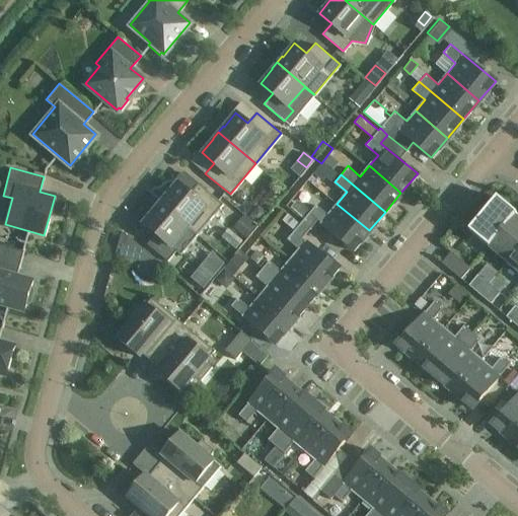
[(164,196),(159,202),(197,233),(222,203),(198,182),(189,193),(176,182),(165,196),(164,196)]
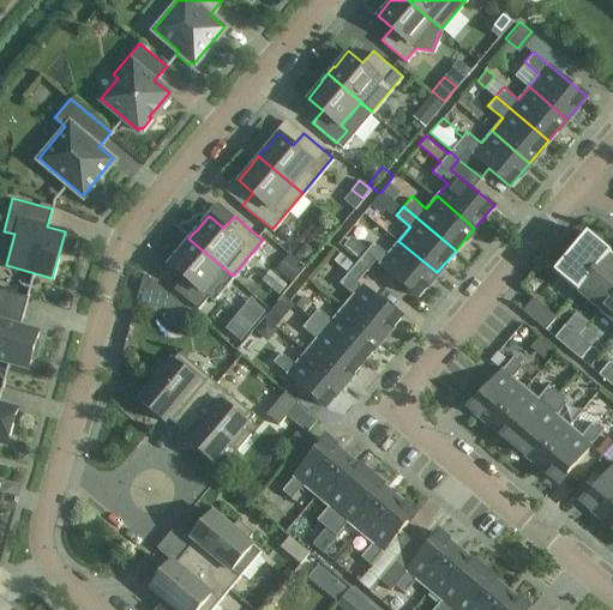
[(554,269),(577,289),(611,249),(587,230),(554,269)]
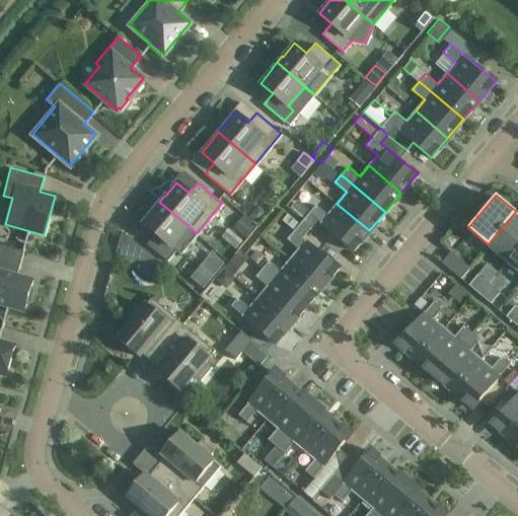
[(197,233),(159,202),(154,208),(154,209),(143,222),(155,233),(146,243),(167,261),(175,249),(170,245),(187,226),(197,234),(197,233)]
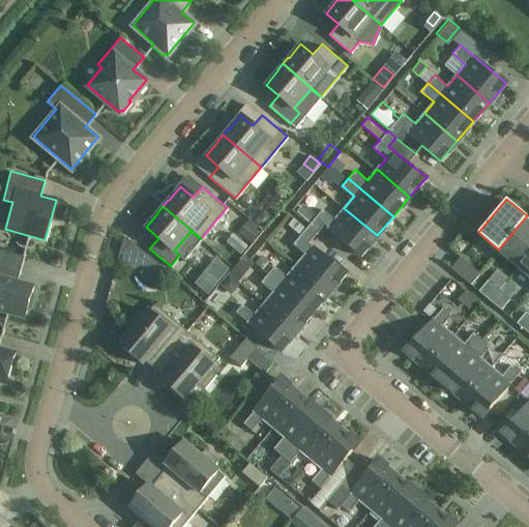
[(360,256),(377,235),(344,208),(335,217),(323,207),(317,215),(310,210),(303,217),(310,224),(307,226),(316,232),(325,223),(329,226),(327,228),(360,256)]
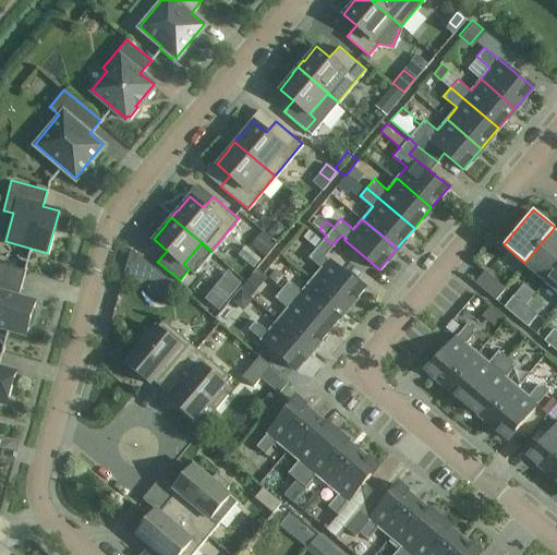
[(556,229),(555,227),(524,263),(545,279),(556,264),(556,229)]
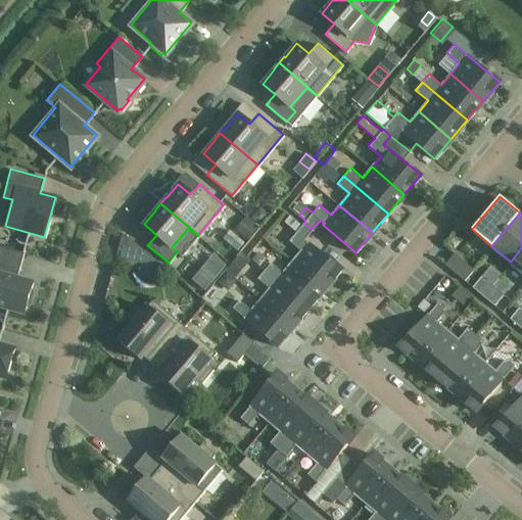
[(292,262),(325,288),(341,269),(309,242),(307,243),(303,239),(312,229),(303,223),(301,226),(289,215),(284,221),(296,231),(288,240),(301,251),(292,262)]
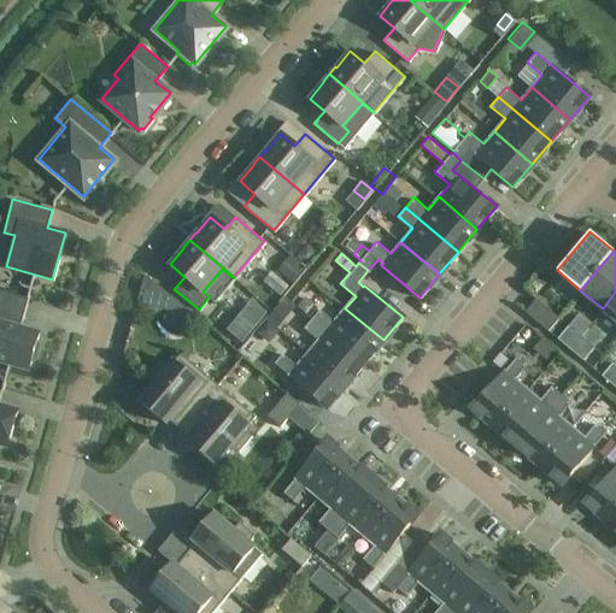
[(263,254),(254,265),(274,280),(281,269),(263,254)]
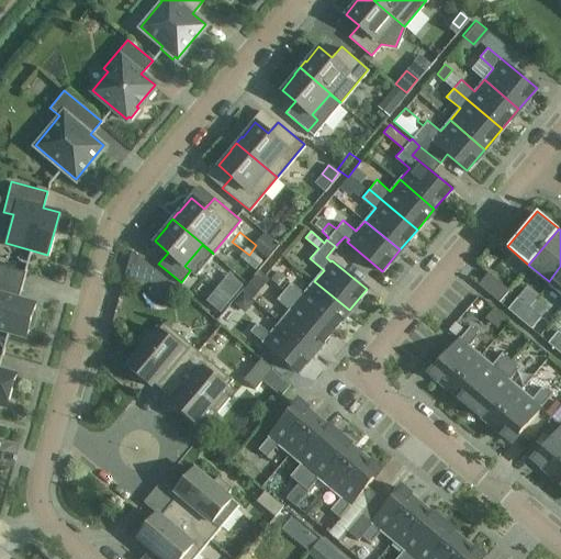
[(268,257),(279,244),(269,235),(258,248),(268,257)]
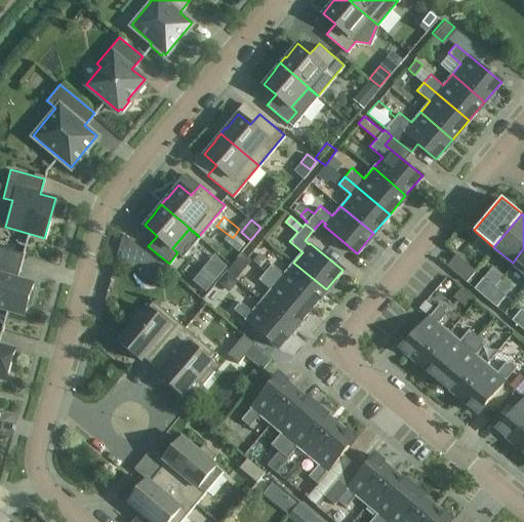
[(123,232),(122,233),(116,256),(140,263),(144,250),(127,236),(123,232)]
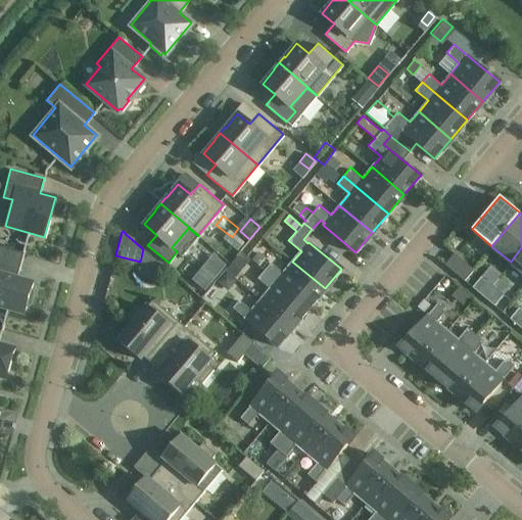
[(32,292),(31,288),(32,281),(16,277),(24,252),(0,245),(0,304),(24,313),(26,305),(30,302),(32,292)]
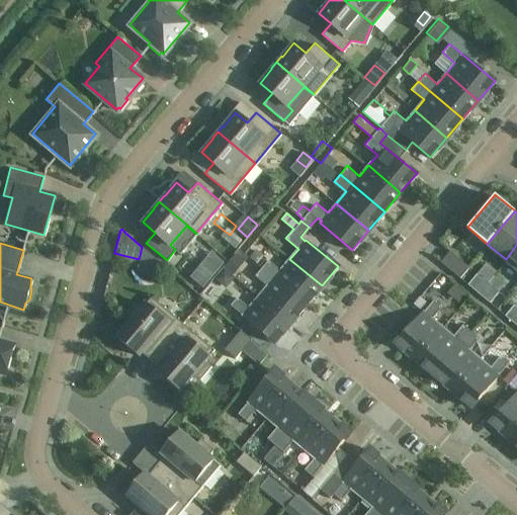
[(516,245),(506,259),(516,268),(516,245)]
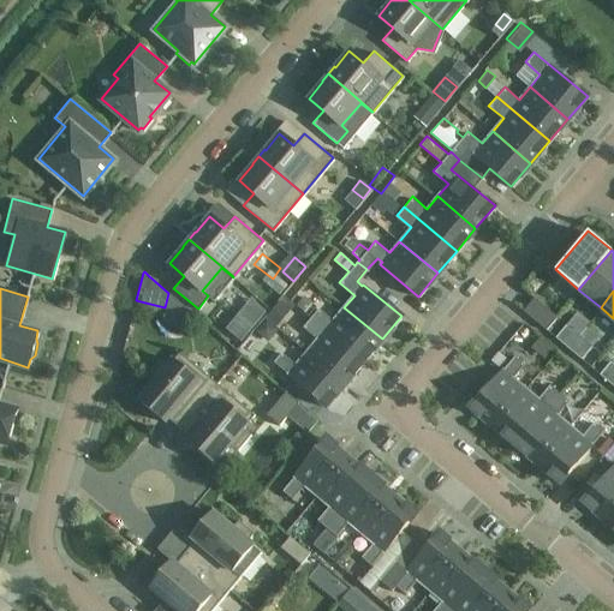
[(296,304),(311,316),(319,307),(303,295),(296,304)]
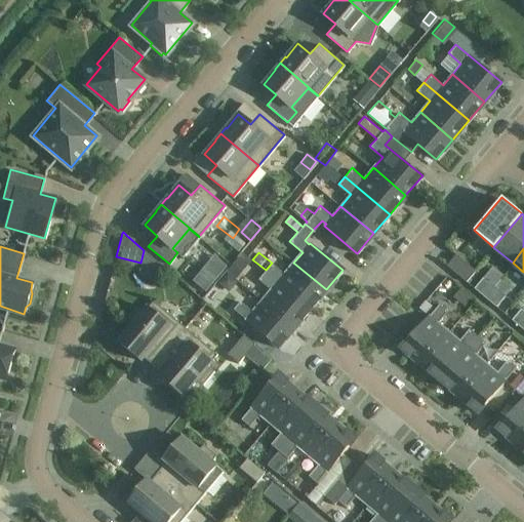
[(446,264),(466,280),(475,269),(455,252),(446,264)]
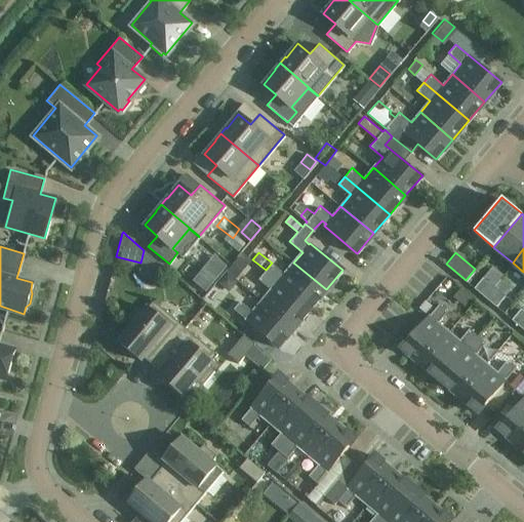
[(310,309),(326,289),(293,263),(284,274),(272,263),(266,270),(265,271),(310,309)]
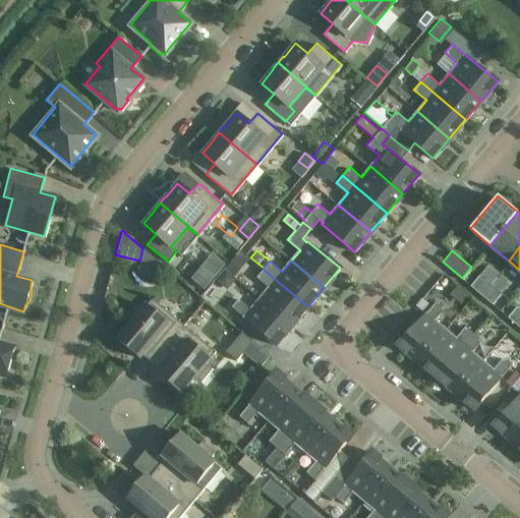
[(204,262),(191,276),(203,285),(216,270),(204,262)]
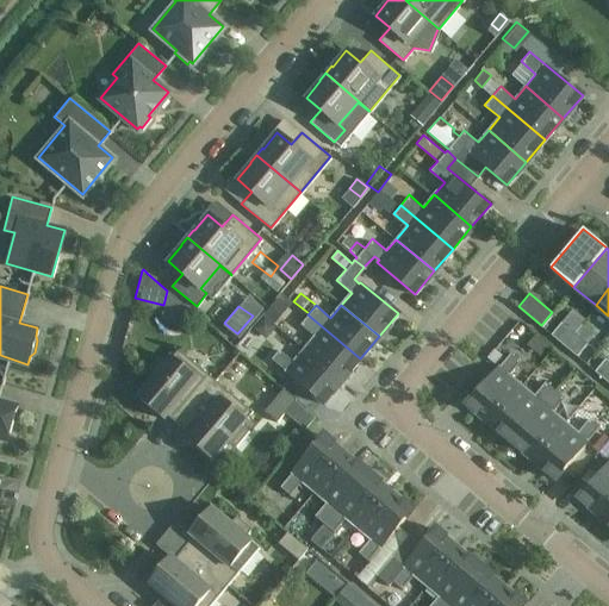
[(342,380),(360,358),(308,314),(300,324),(315,336),(304,349),(342,380)]
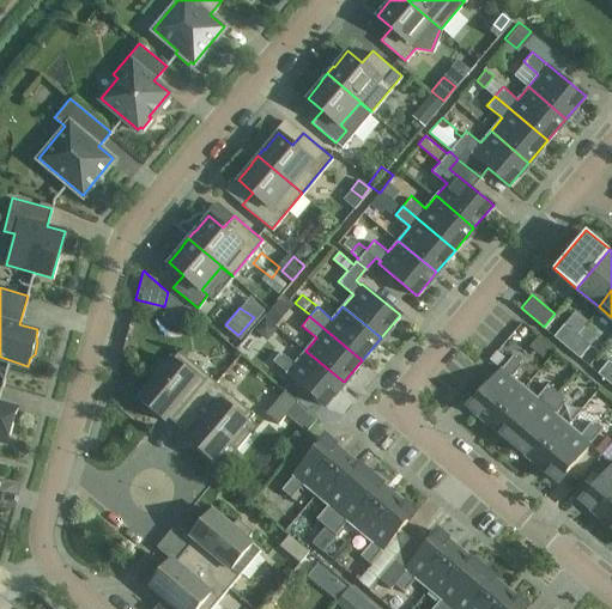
[(567,345),(577,333),(564,322),(553,334),(567,345)]
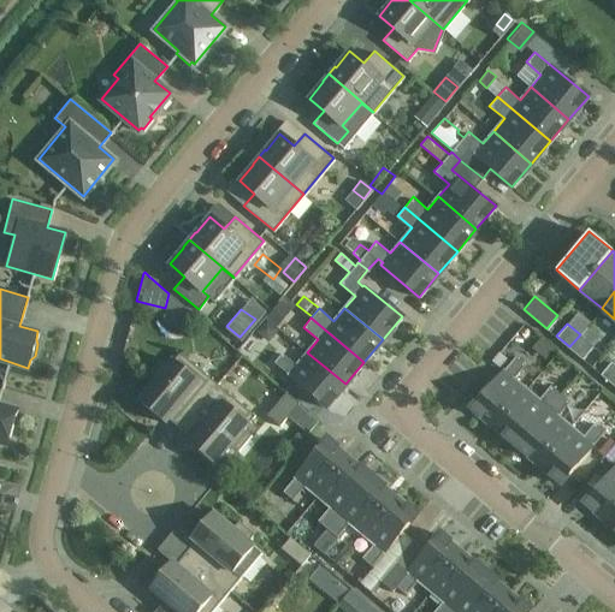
[(592,345),(580,334),(569,346),(581,358),(592,345)]
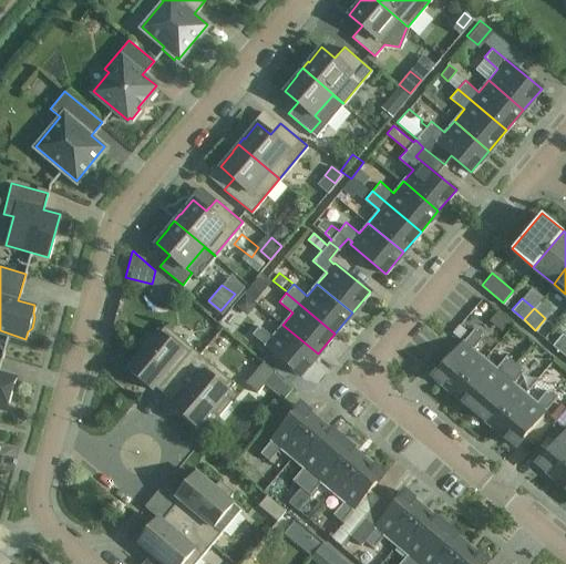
[(154,386),(165,395),(199,352),(165,324),(154,336),(147,330),(135,345),(142,351),(127,369),(152,389),(154,386)]
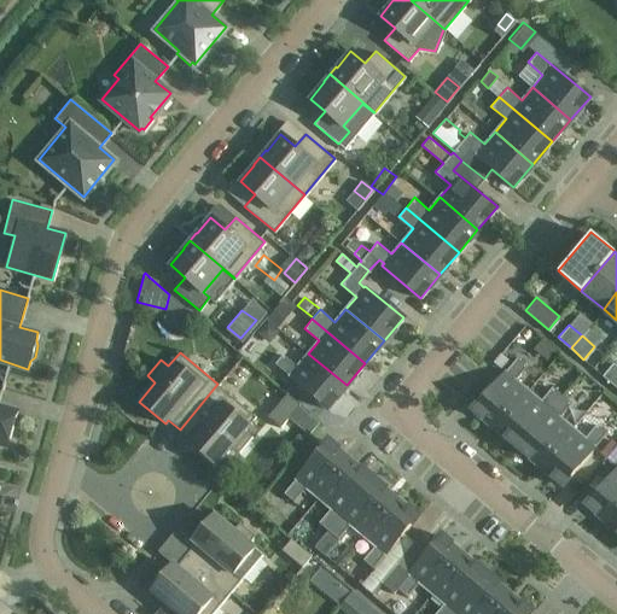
[(327,408),(347,385),(308,354),(297,366),(283,354),(274,363),(290,375),(289,376),(327,408)]
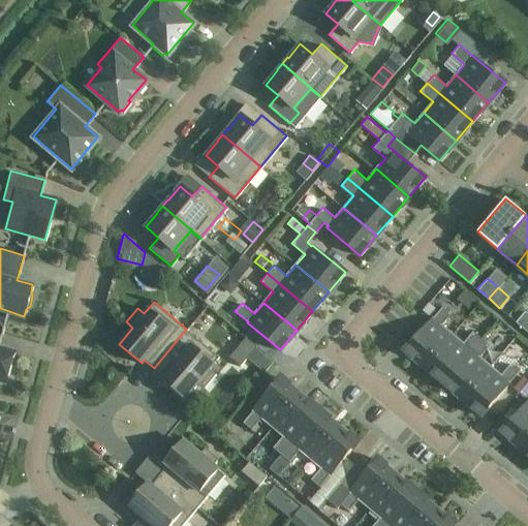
[(423,367),(451,335),(439,326),(451,313),(442,306),(432,318),(431,318),(403,351),(423,367)]
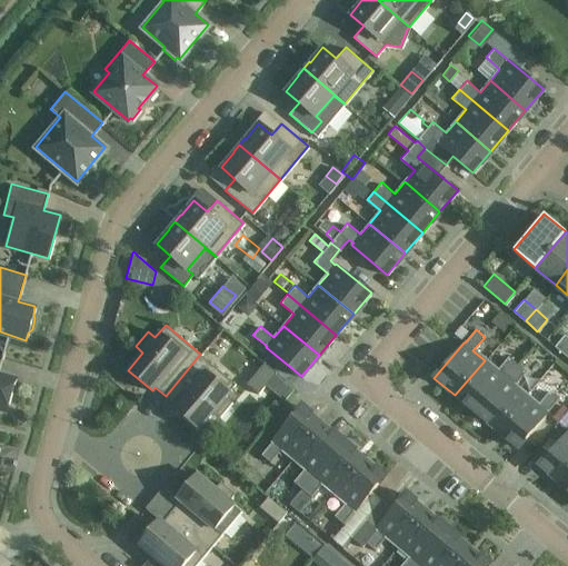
[(567,355),(567,353),(567,336),(565,333),(555,345),(567,355)]
